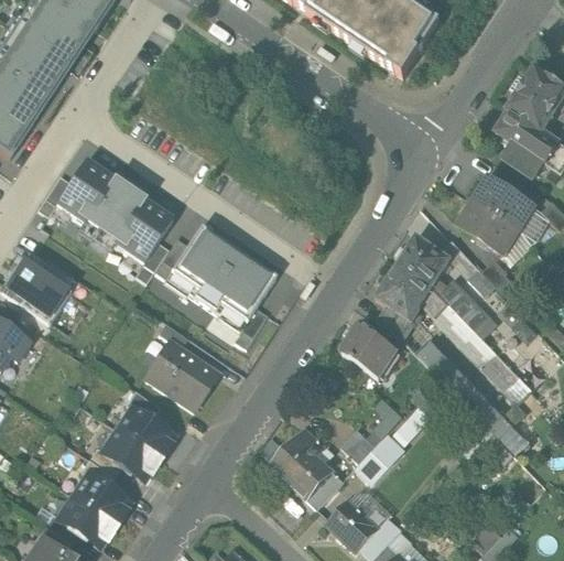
[(32,0),(0,47),(0,152),(10,159),(117,0),(32,0)]
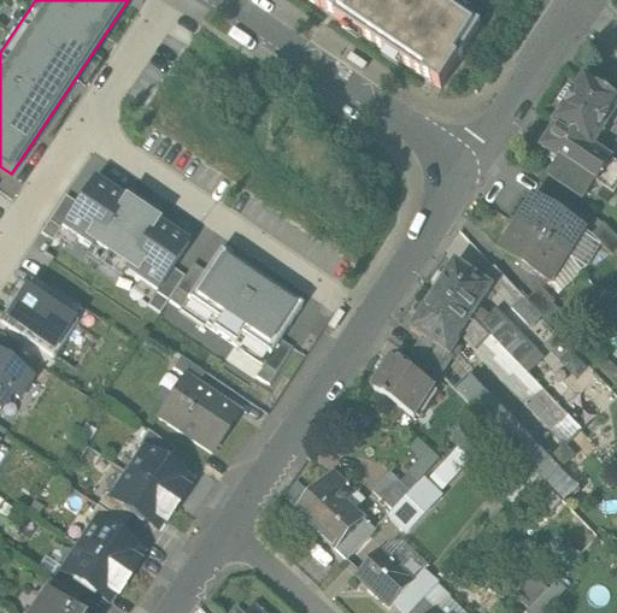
[(312,0),(441,86),(481,25),(444,0),(312,0)]
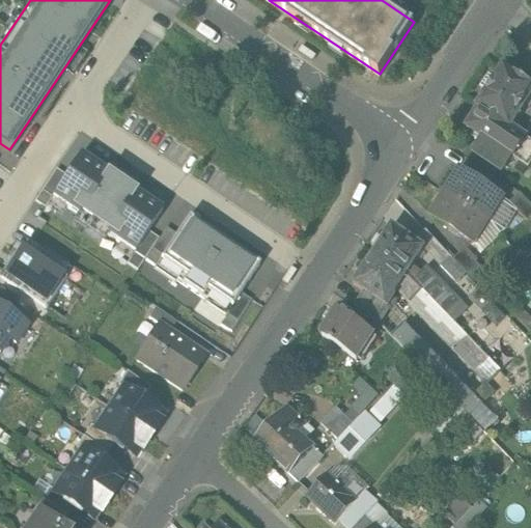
[(512,68),(507,65),(500,66),(496,73),(497,75),(494,78),(488,74),(479,86),(485,91),(476,104),(478,106),(466,124),(481,135),(510,154),(512,155),(525,135),(510,124),(530,90),(530,83),(512,71),(512,68)]
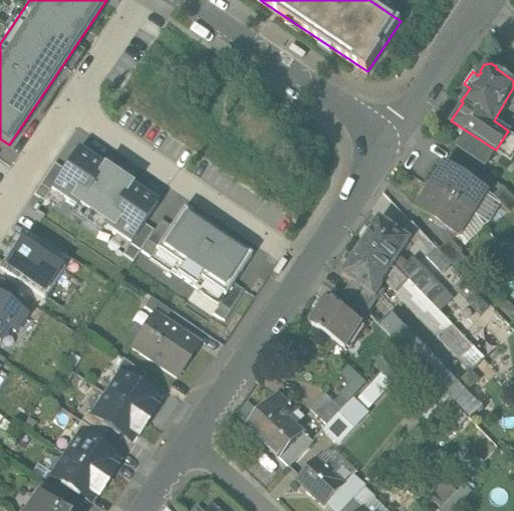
[(485,162),(494,149),(466,131),(458,144),(485,162)]
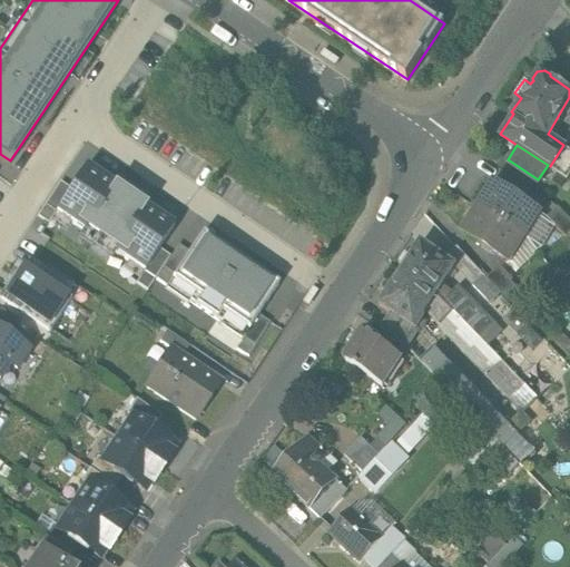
[(569,148),(563,145),(550,166),(566,177),(569,170),(569,148)]
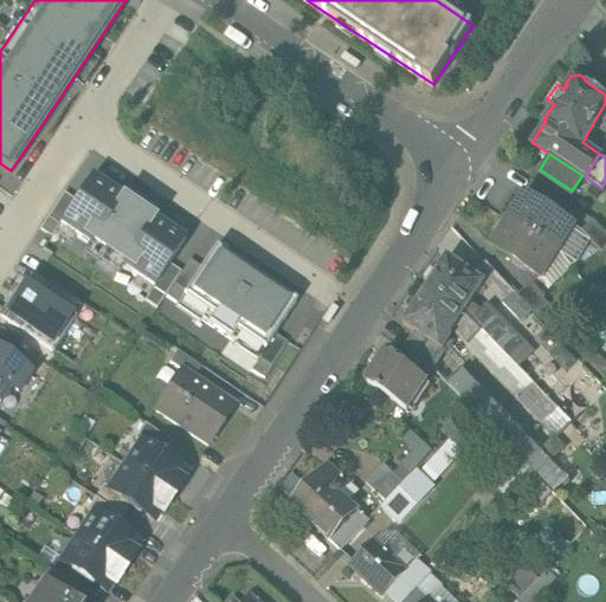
[(122,193),(91,173),(59,221),(154,283),(186,235),(155,215),(161,207),(128,185),(122,193)]
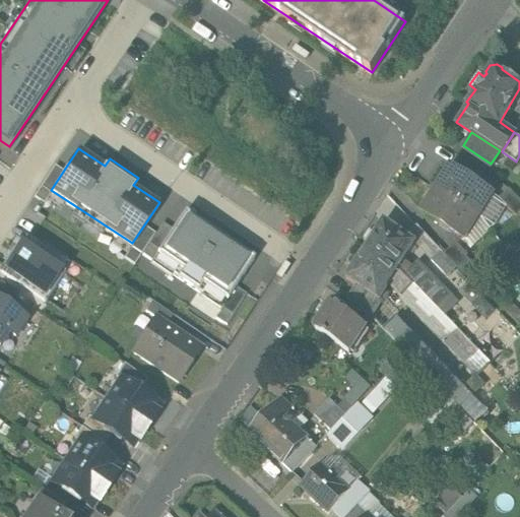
[(489,190),(450,166),(436,187),(474,211),(489,190)]
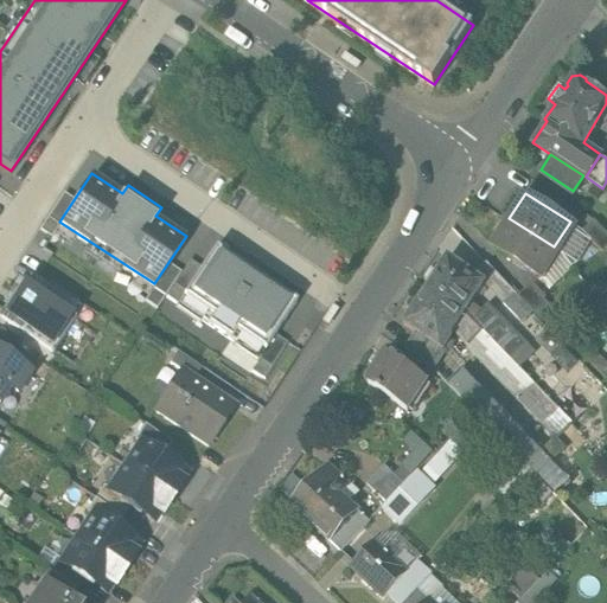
[(554,247),(509,218),(493,243),(538,271),(554,247)]
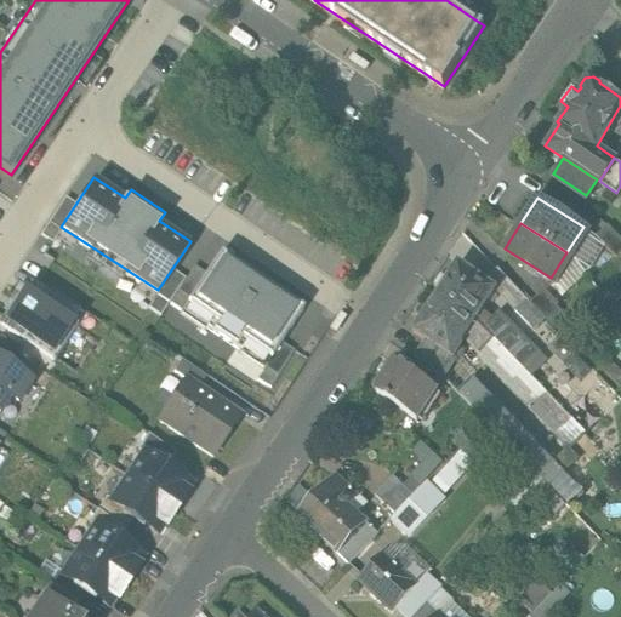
[(620,250),(620,236),(609,224),(597,236),(615,256),(620,250)]
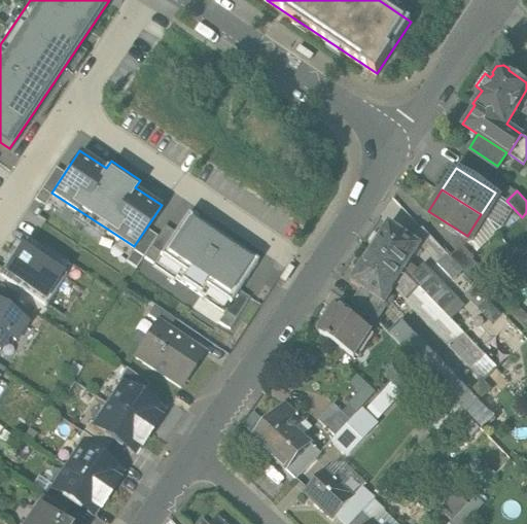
[(258,259),(187,212),(154,259),(225,307),(258,259)]
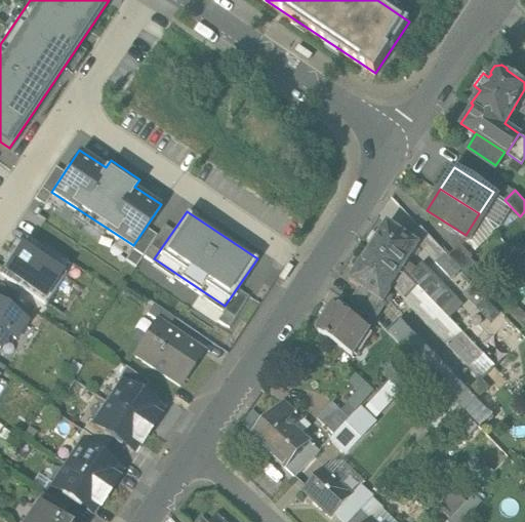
[(407,235),(386,221),(369,246),(402,268),(450,317),(463,303),(422,261),(416,267),(406,259),(418,242),(450,274),(459,266),(447,252),(418,223),(407,235)]
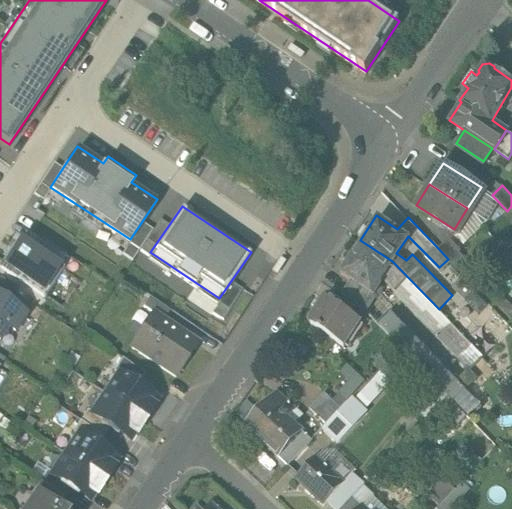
[(65,264),(19,233),(0,261),(0,262),(45,292),(65,264)]
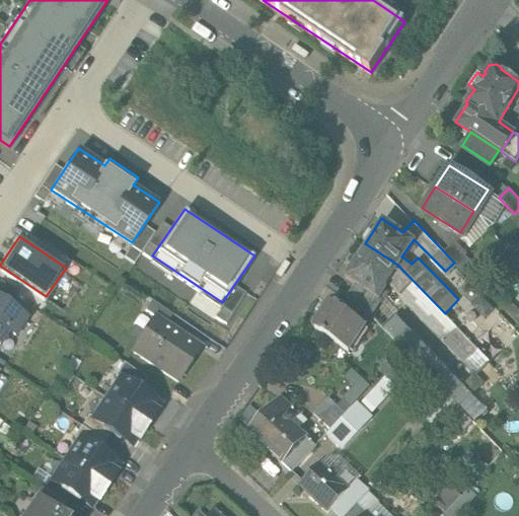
[(468,255),(453,239),(442,249),(454,263),(458,266),(468,255)]
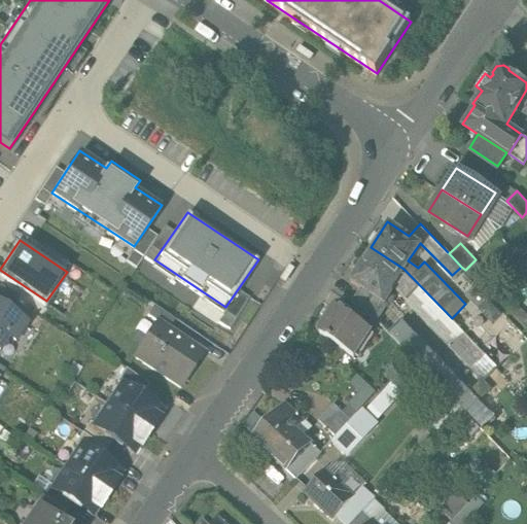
[(403,269),(371,247),(350,277),(385,301),(391,290),(390,289),(393,283),(403,269)]
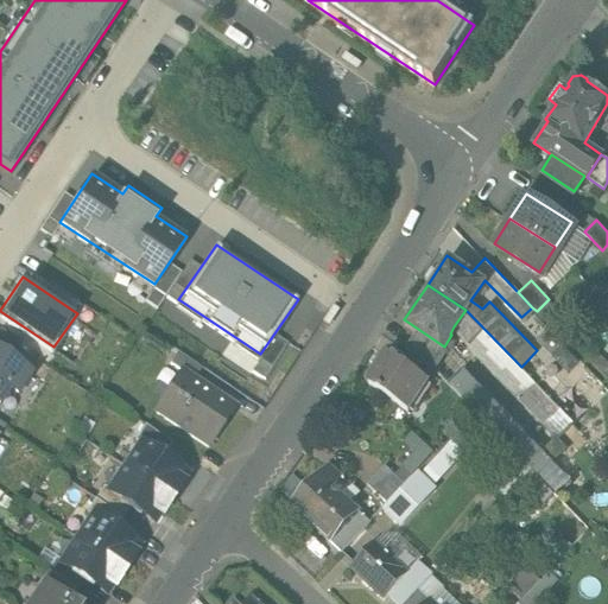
[(521,367),(466,310),(454,326),(519,394),(533,380),(521,367)]
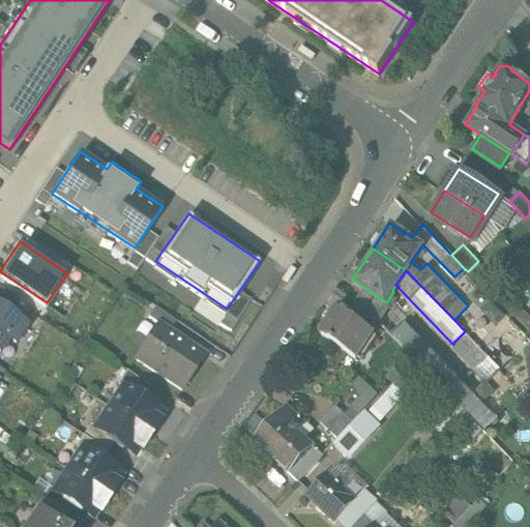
[(27,321),(0,302),(0,347),(9,333),(16,338),(27,321)]
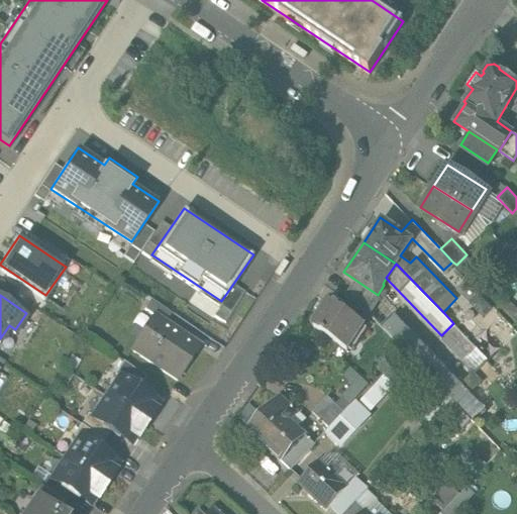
[(172,309),(151,296),(145,306),(154,313),(165,319),(172,309)]
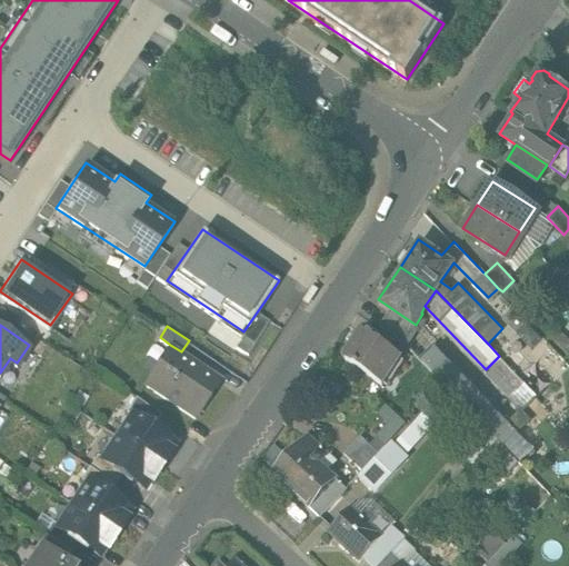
[(405,340),(382,326),(376,337),(401,354),(408,344),(405,340)]
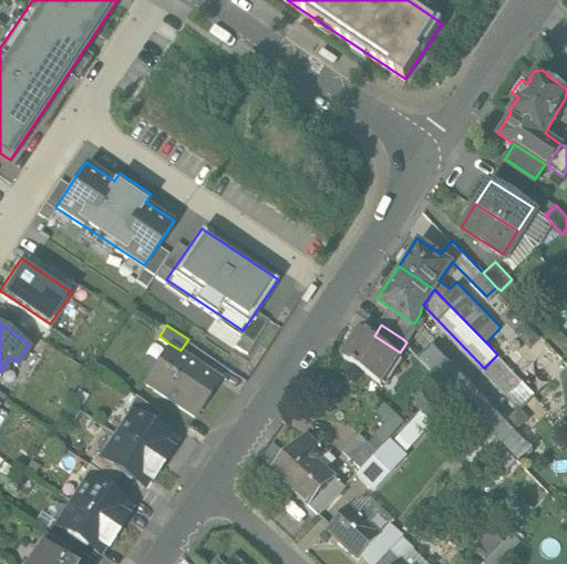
[(374,336),(359,326),(341,354),(378,377),(387,363),(391,366),(400,352),(374,336)]
